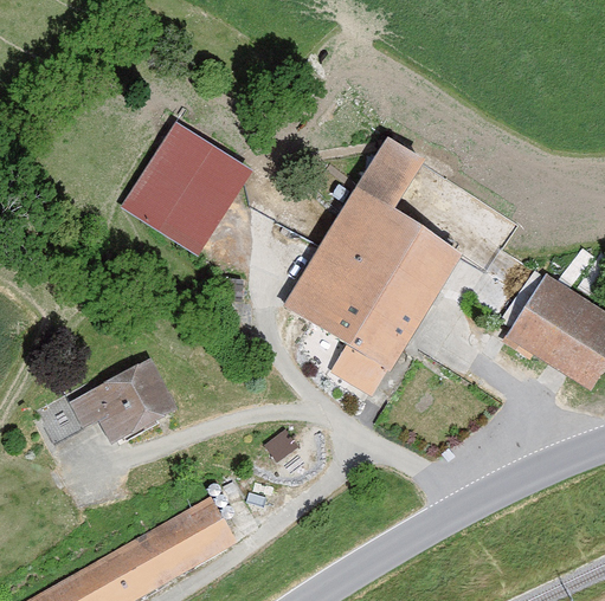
[(122,213),(197,258),(249,173),(175,128),(122,213)]
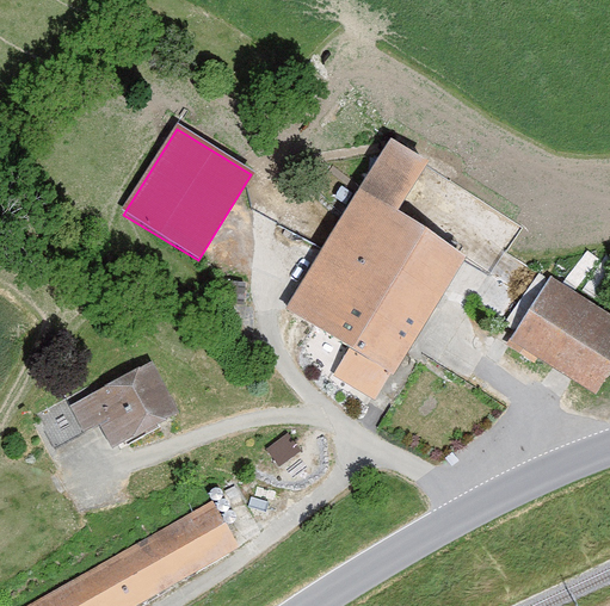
[(333,379),(375,404),(469,253),(398,209),(427,160),(390,138),(284,309),(351,351),(333,379)]
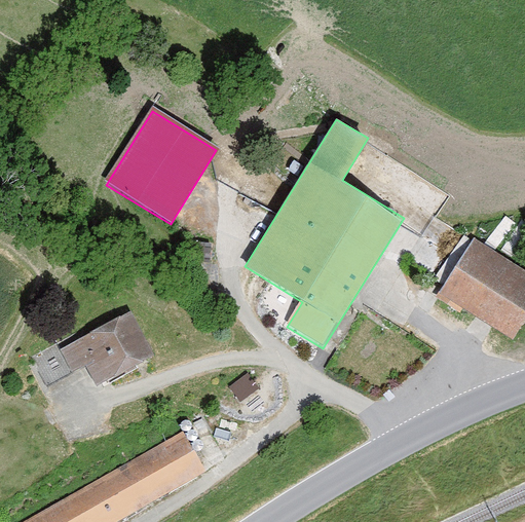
[(524,271),(472,238),(438,293),(514,340),(524,322),(524,271)]
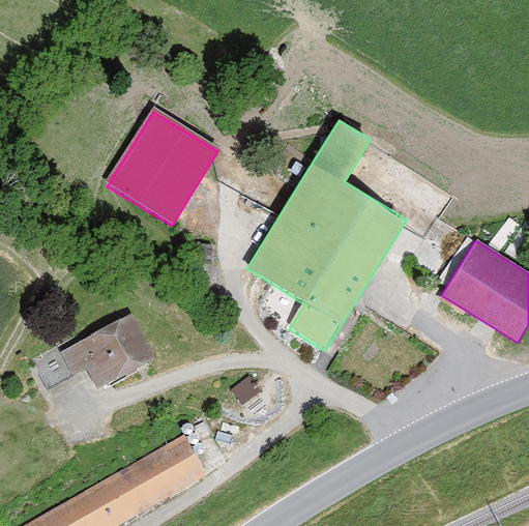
[(155,357),(130,313),(33,364),(46,388),(85,368),(97,388),(155,357)]
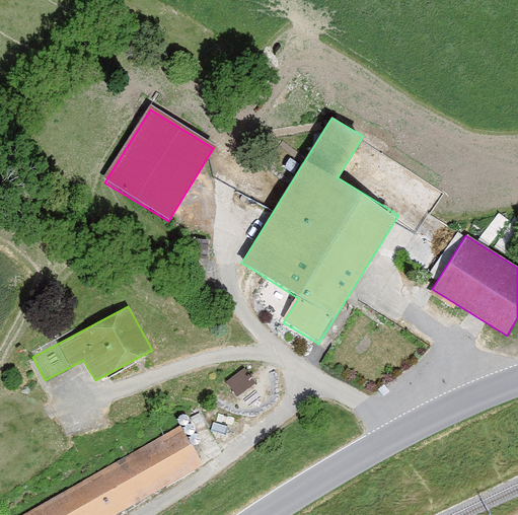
[(114,514),(201,465),(175,429),(22,514),(114,514)]
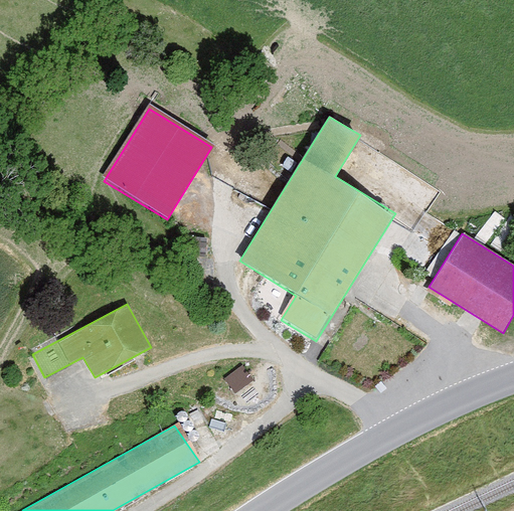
All buildings are outlined.
